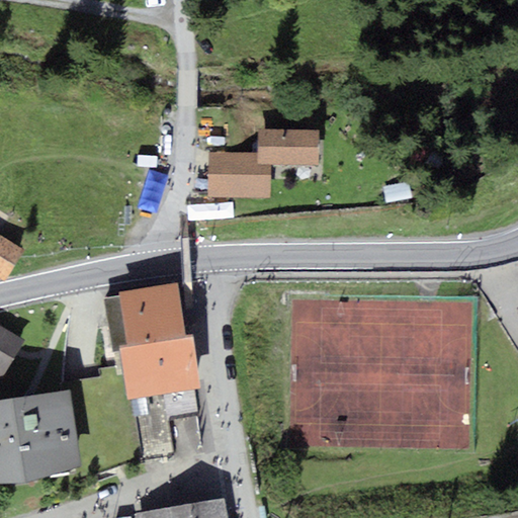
[(320,130),(257,128),(257,152),(257,164),(270,164),(319,165),(320,130)]
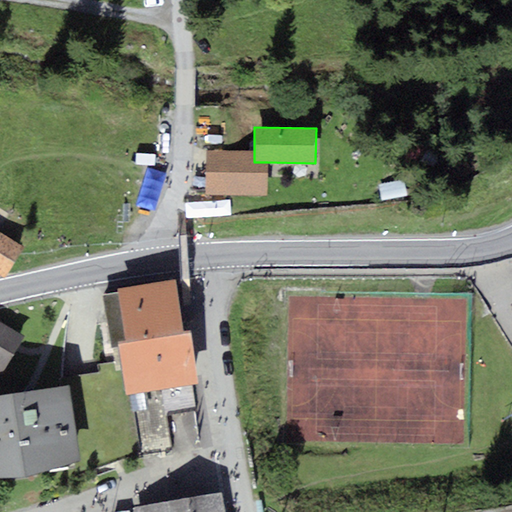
[(267,197),(267,162),(254,162),(254,150),(205,150),(205,197),(267,197)]
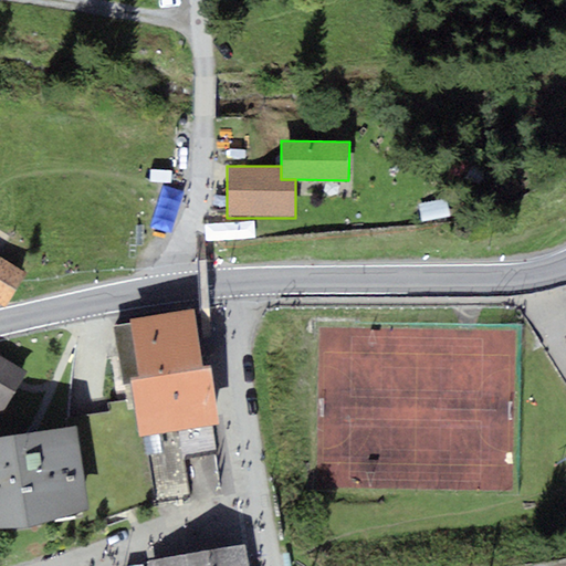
[(28,274),(0,257),(0,303),(7,308),(28,274)]
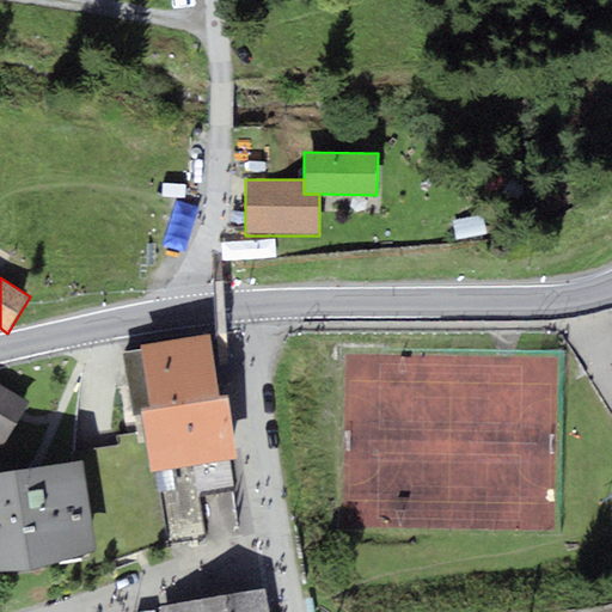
[(140,344),(151,408),(219,397),(209,334),(140,344)]
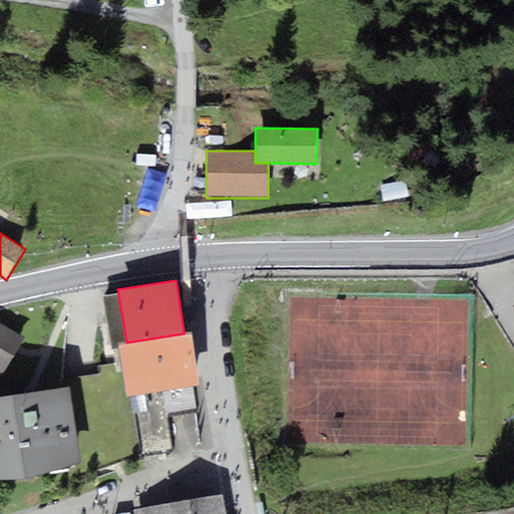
[(25,337),(0,322),(0,374),(2,375),(25,337)]
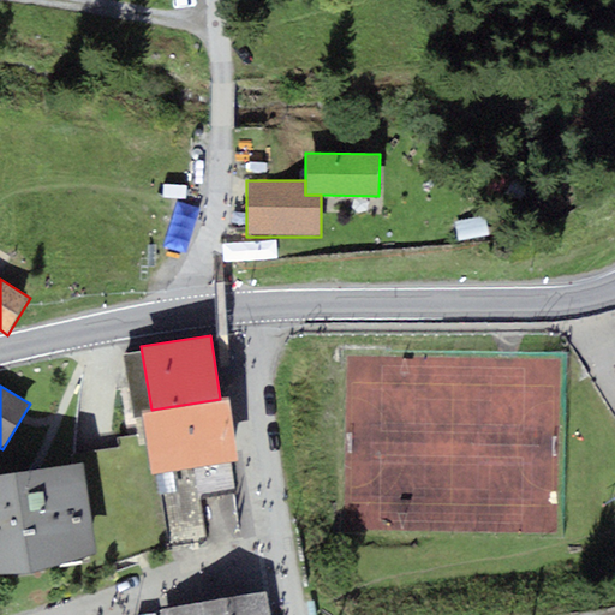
[(151,475),(238,461),(228,398),(220,399),(151,410),(141,411),(151,475)]
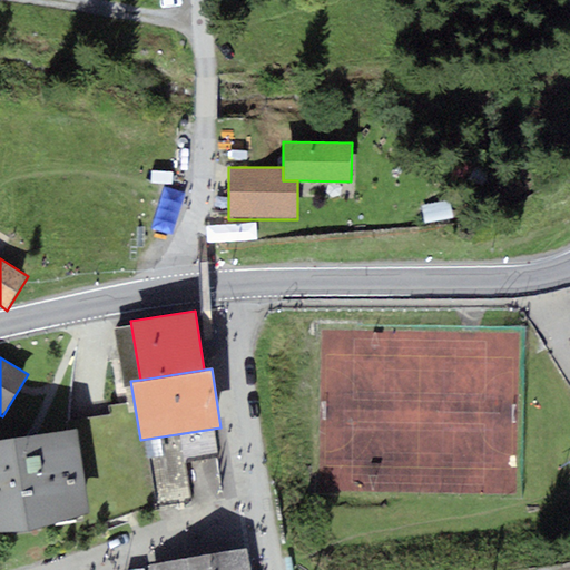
[(76,420),(77,428),(91,517),(145,508),(128,403),(107,406),(109,414),(76,420)]
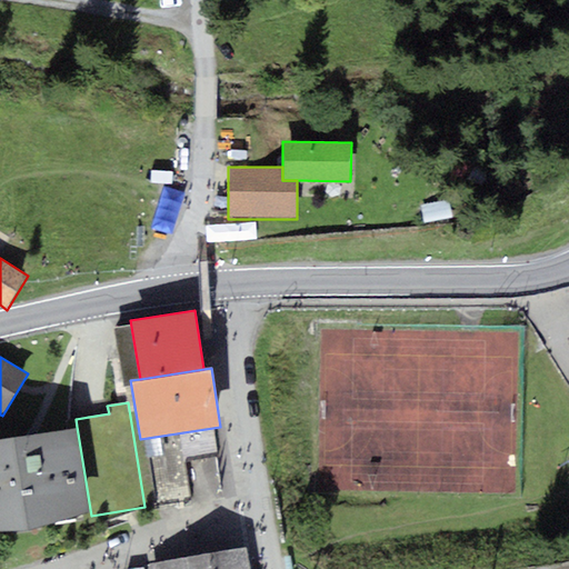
[(77,427),(0,439),(0,530),(91,516),(77,427)]
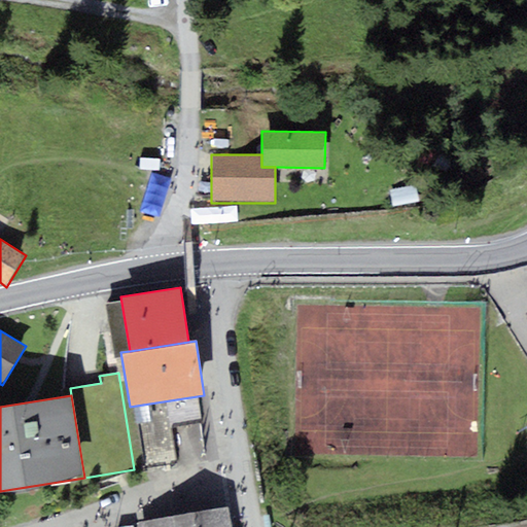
[(138,521),(139,526),(233,526),(230,505),(138,521)]
